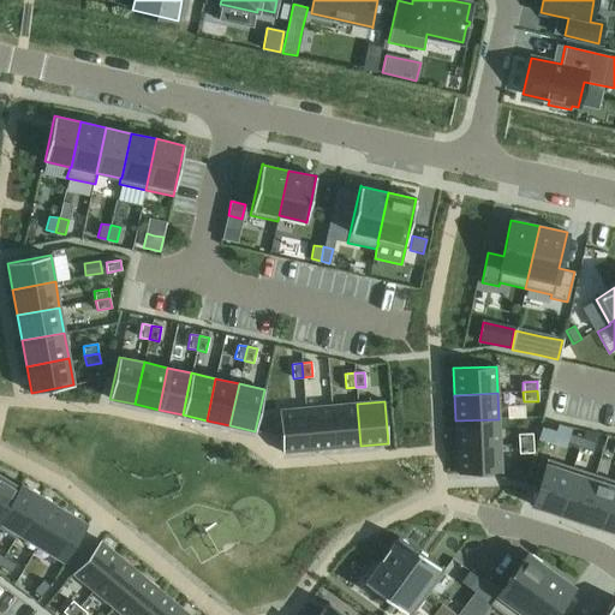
[(357,404),(332,405),(335,448),(360,446),(357,404)]
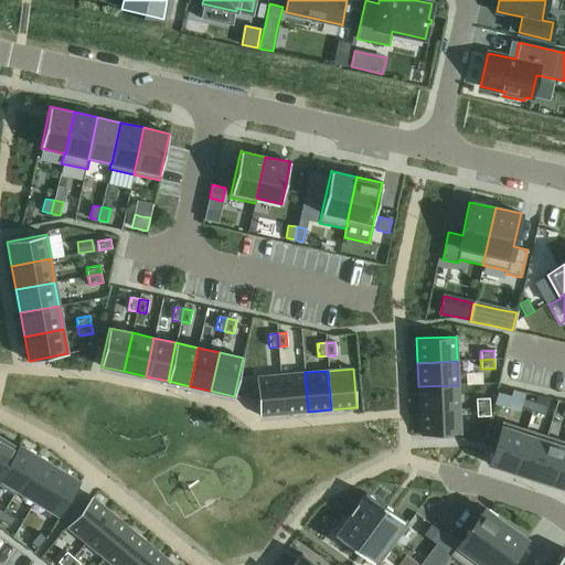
[(305,372),(280,374),(284,414),(308,412),(305,372)]
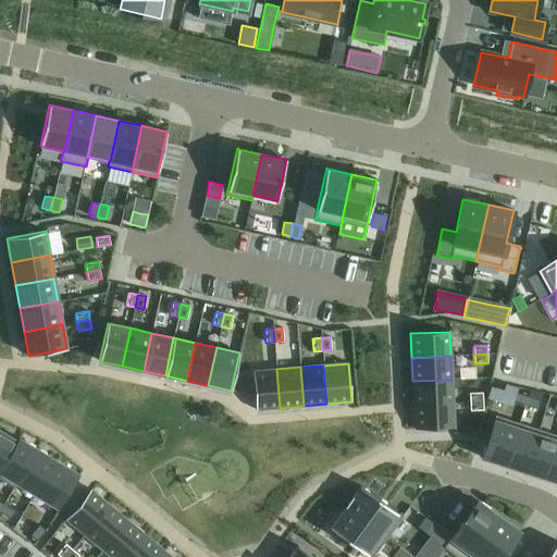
[(276,369),(252,371),(256,410),(280,408),(276,369)]
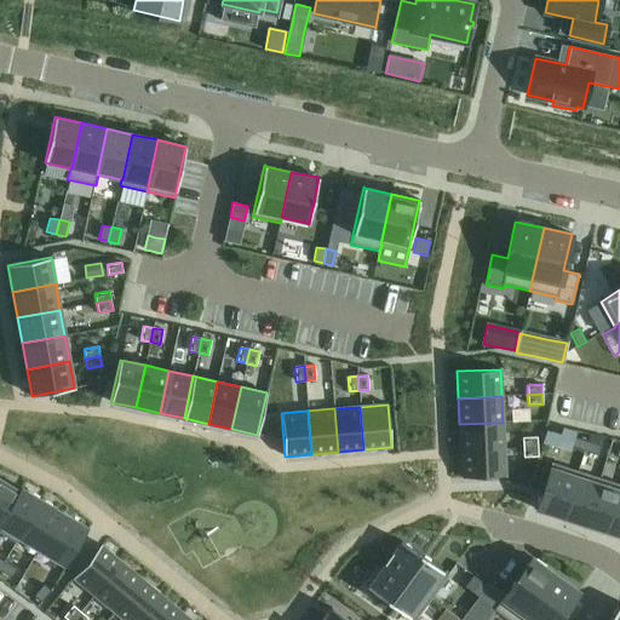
[(503,423),(459,424),(460,451),(504,448),(503,423)]
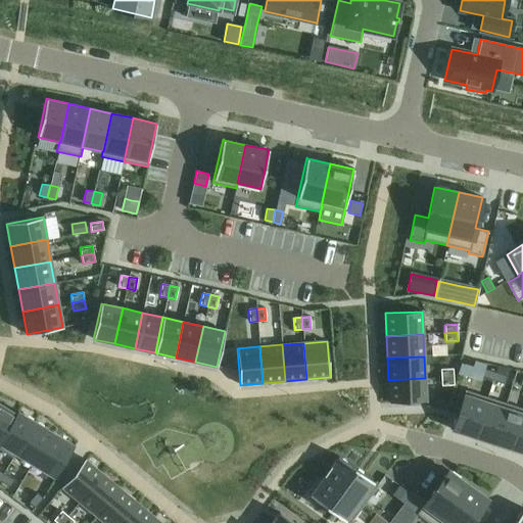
[(453,369),(440,369),(440,377),(454,377),(453,369)]
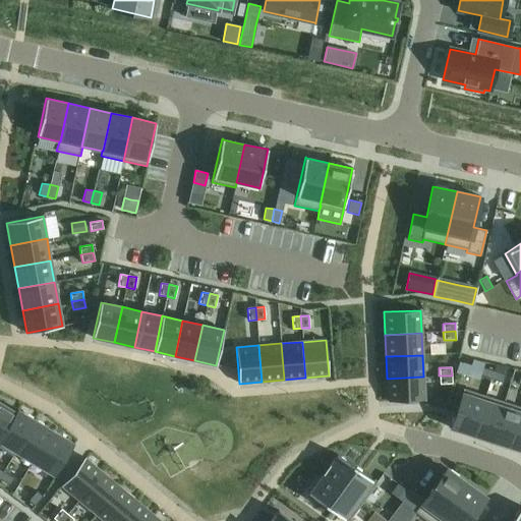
[(481,367),(479,374),(490,379),(494,370),(481,367)]
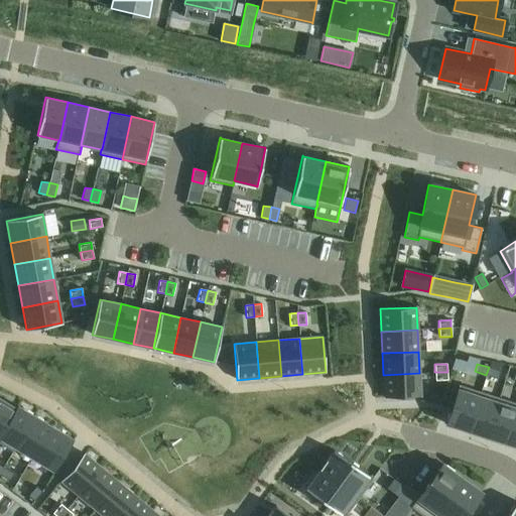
[(489,367),(486,375),(498,379),(500,371),(489,367)]
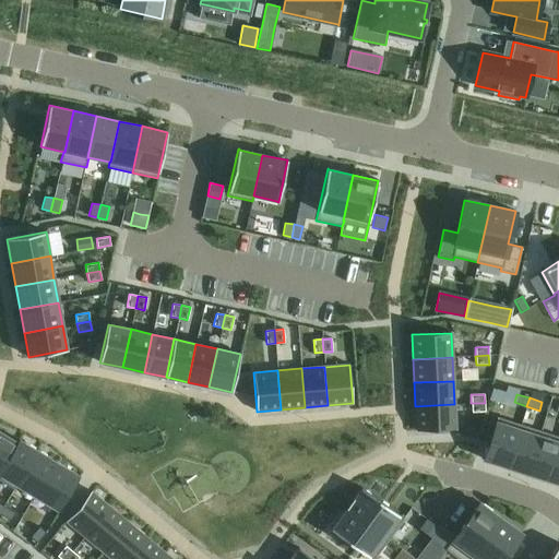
[(485,403),(471,403),(472,412),(485,412),(485,403)]
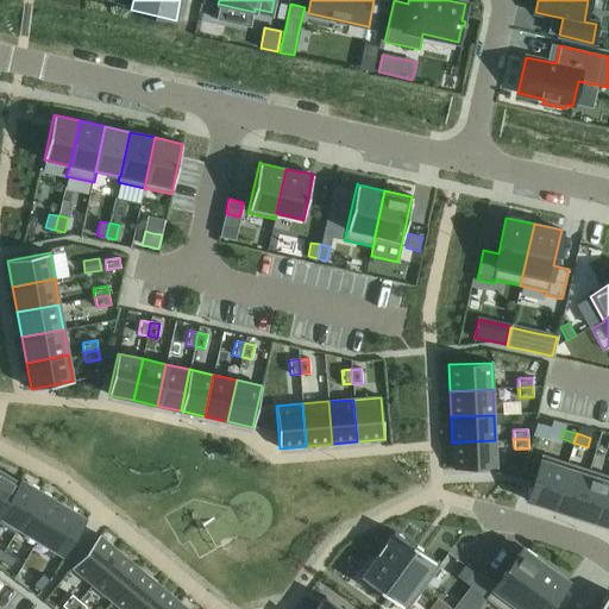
[(495,440),(452,443),(454,469),(496,468),(495,440)]
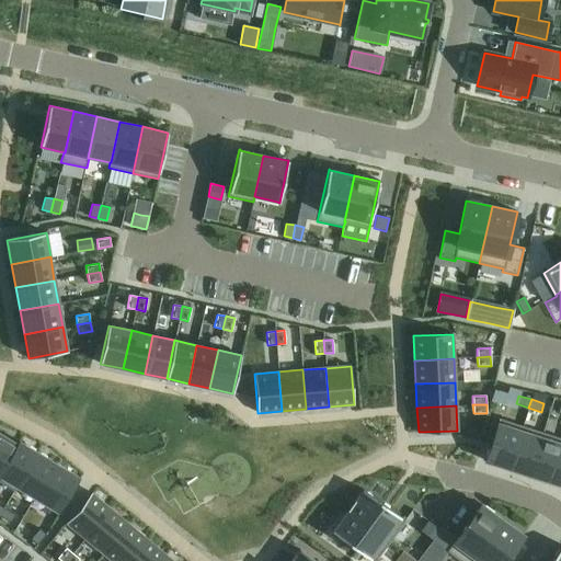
[(485,458),(484,461),(488,462),(488,461),(507,468),(508,469),(523,426),(499,419),(497,423),(496,425),(494,435),(493,435),(492,437),(493,437),(490,447),(490,446),(489,449),(487,458),(485,458)]
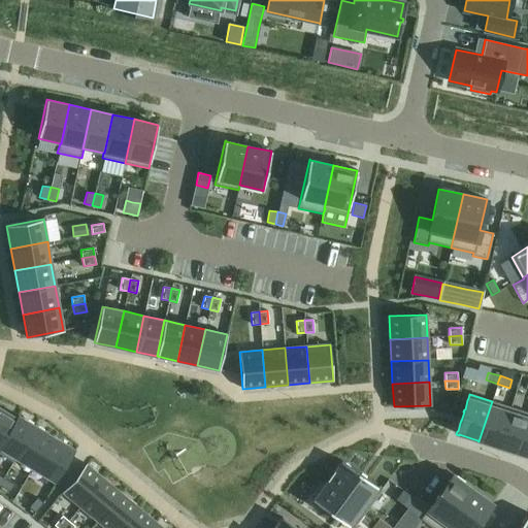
[(492,401),(479,441),(481,441),(498,447),(510,407),(492,401)]
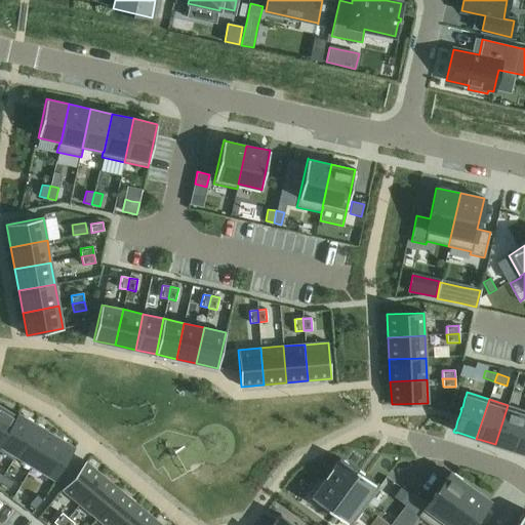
[(524,410),(508,405),(495,444),(513,450),(514,451),(524,415),(524,410)]
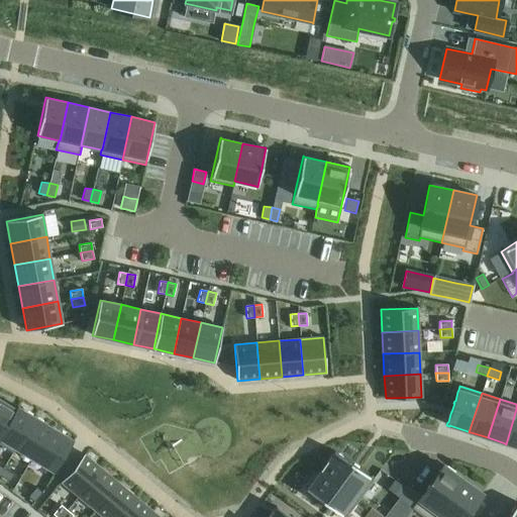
[(0,400),(0,435),(16,410),(15,409),(0,400)]
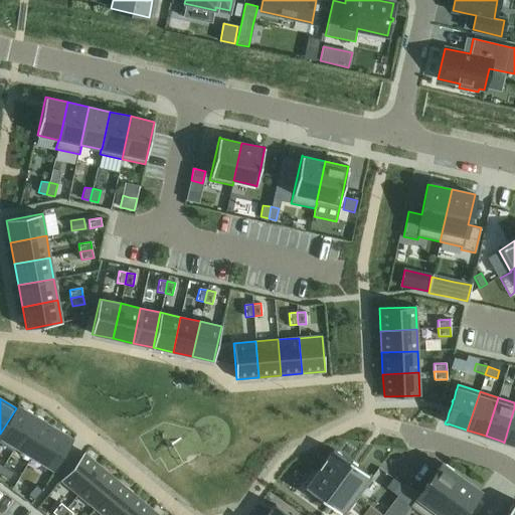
[(0,443),(14,451),(16,447),(15,447),(34,415),(33,414),(19,406),(17,404),(15,407),(16,408),(0,434),(0,443)]
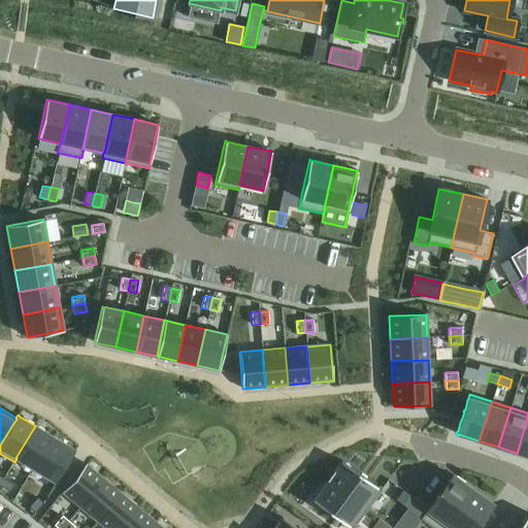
[(527,418),(517,454),(518,454),(527,456),(527,418)]
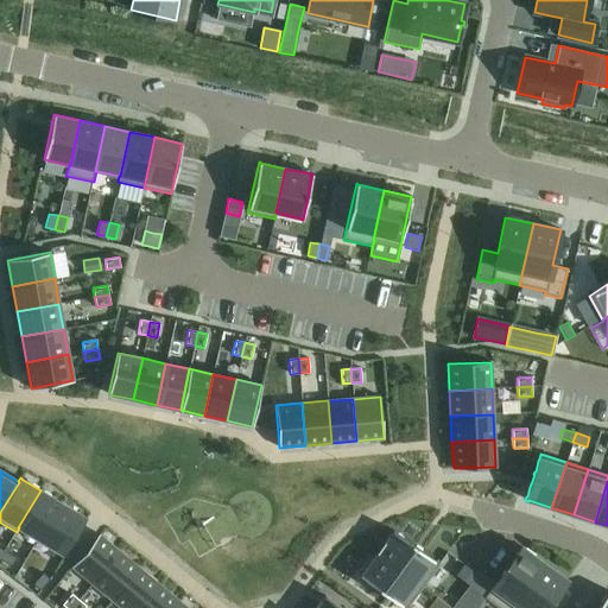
[(40,491),(18,527),(19,527),(38,539),(61,502),(59,501),(58,501),(42,492),(42,491),(40,491)]
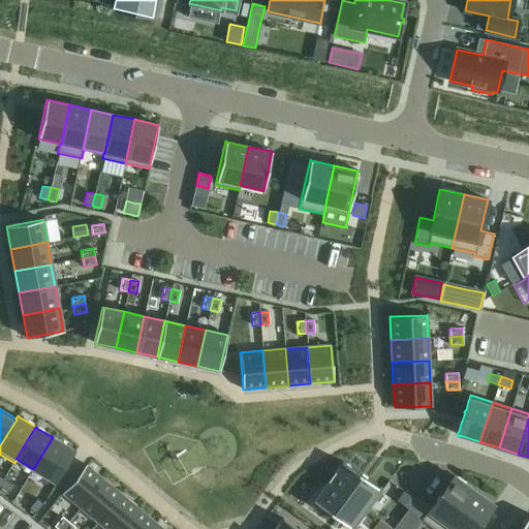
[(53,437),(33,469),(53,480),(52,480),(54,483),(56,479),(55,479),(60,472),(62,470),(61,469),(66,462),(67,460),(72,452),(73,449),(71,448),(70,448),(54,438),(54,437),(53,437)]
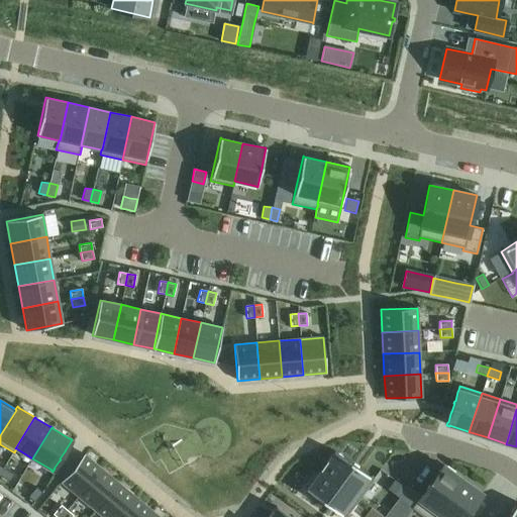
[(326,460),(319,470),(320,471),(358,499),(374,480),(333,450),(333,451),(327,460),(326,460)]
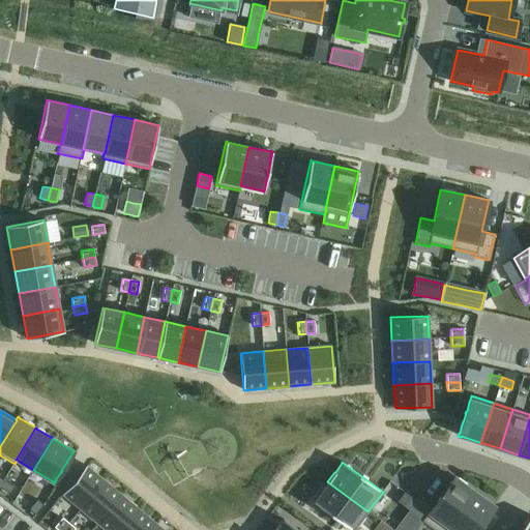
[(86,466),(62,494),(80,509),(104,480),(86,466)]
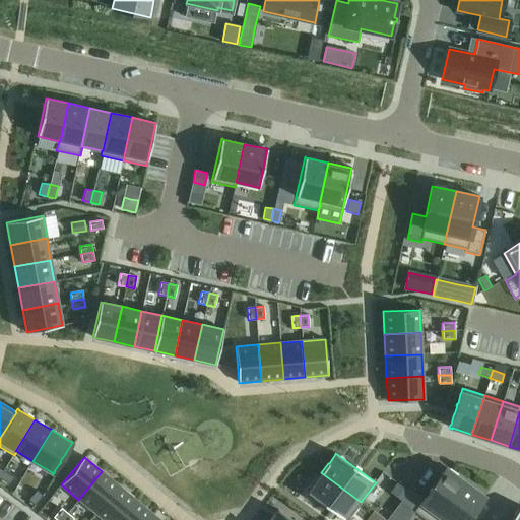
[(446,468),(414,511),(426,519),(437,519),(465,482),(446,468)]
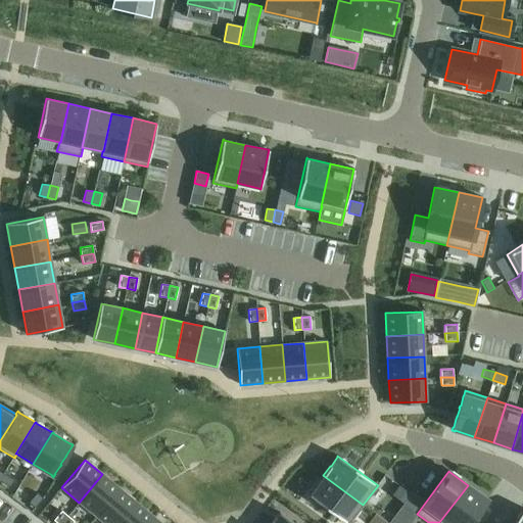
[(3,473),(0,478),(0,480),(9,486),(14,480),(3,473)]
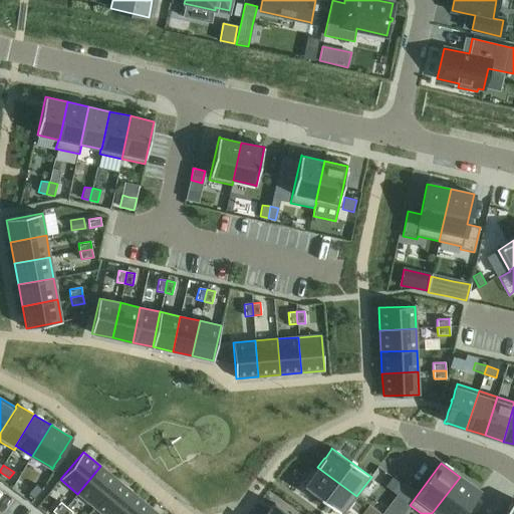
[(100,466),(77,494),(94,507),(117,480),(100,466)]
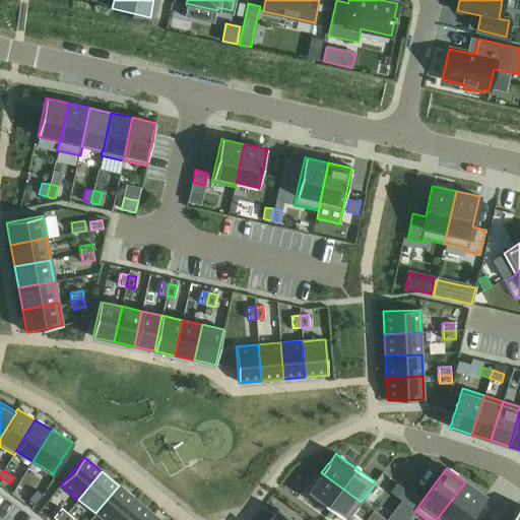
[(308,492),(307,493),(344,519),(347,519),(361,502),(322,473),(308,492)]
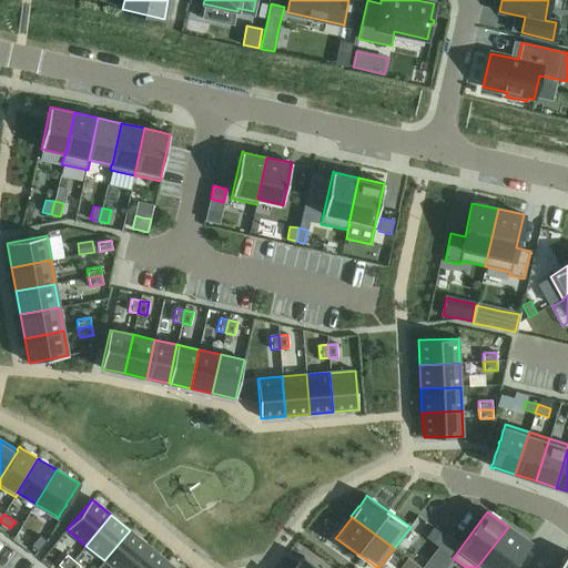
[(434,527),(426,538),(430,541),(437,547),(446,536),(438,530),(434,527)]
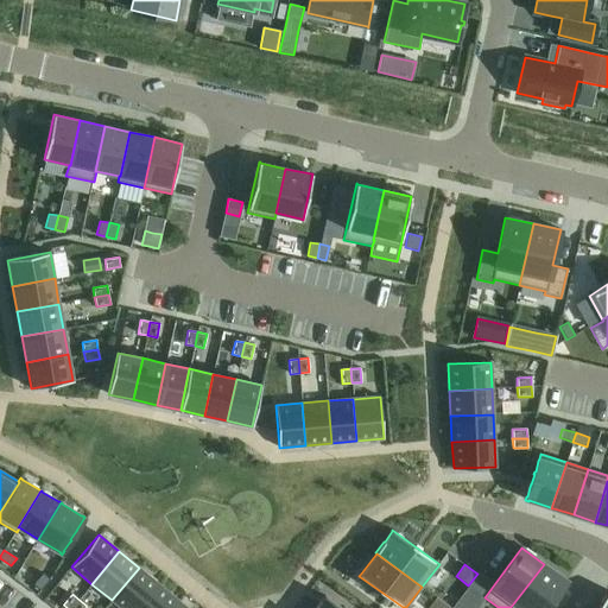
[(544,564),(511,607),(546,607),(567,581),(544,564)]
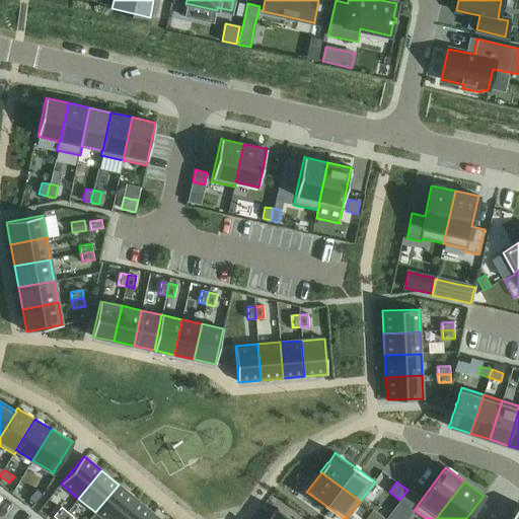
[(119,485),(95,512),(102,518),(118,518),(136,499),(119,485)]
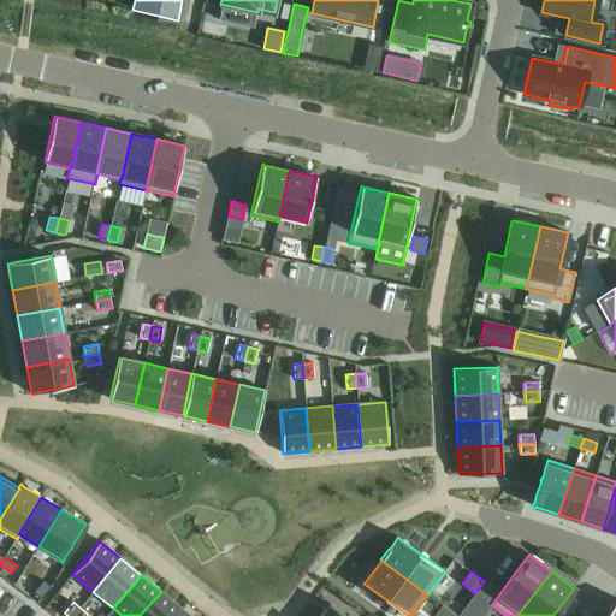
[(43,580),(34,592),(41,598),(51,587),(43,580)]
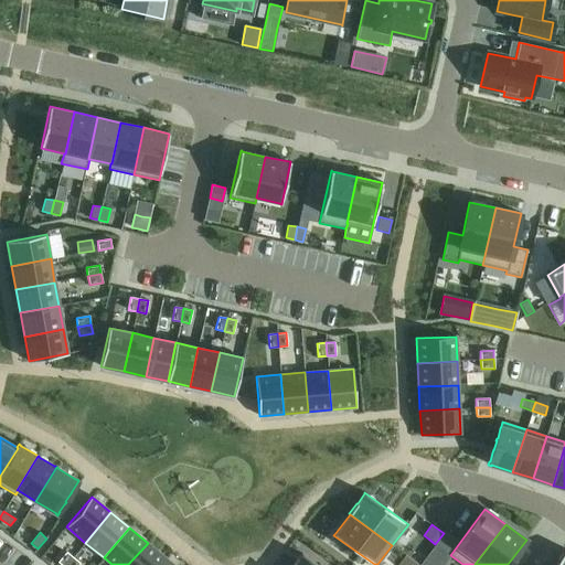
[(444,533),(429,554),(440,562),(455,541),(444,533)]
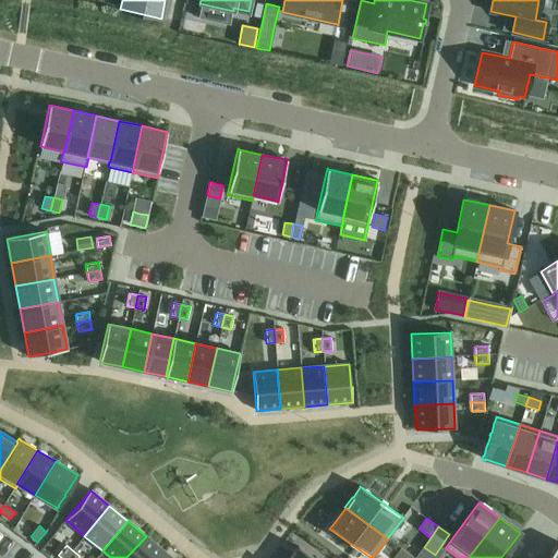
[(146,536),(126,557),(157,557),(164,552),(146,536)]
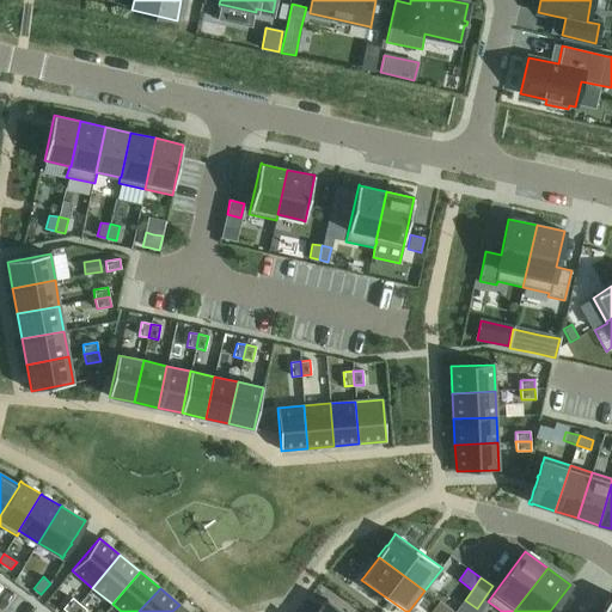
[(611,611),(611,595),(599,611),(611,611)]
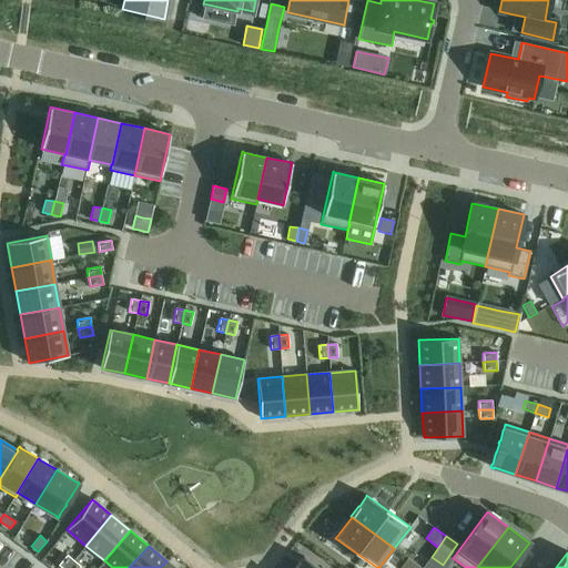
[(67,555),(58,565),(61,567),(67,567),(73,560),(67,555)]
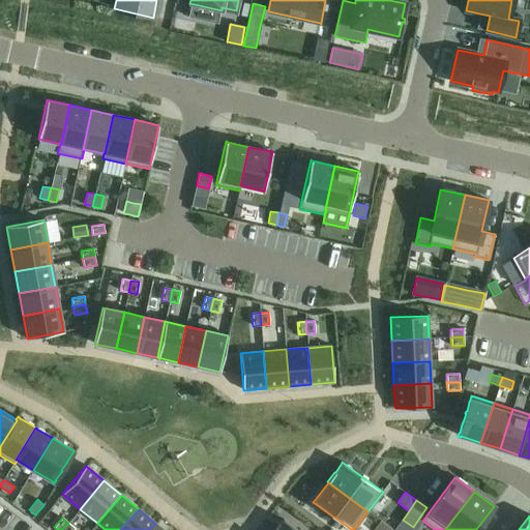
[(297,529),(283,519),(274,529),(297,529)]
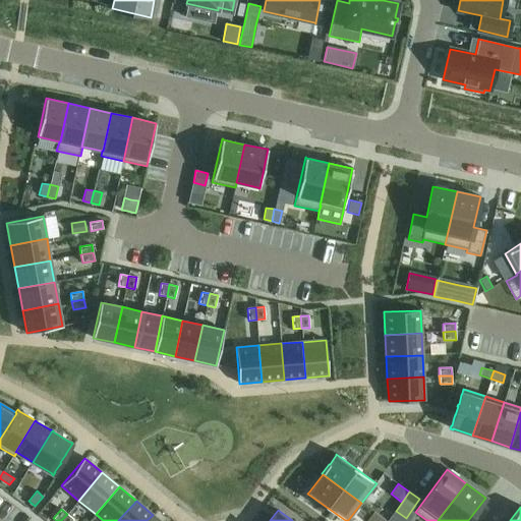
[(386,520),(373,512),(366,520),(386,520)]
